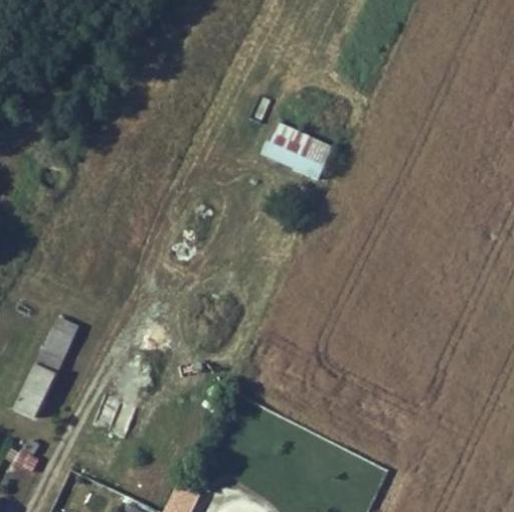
[(277,121),(267,140),(303,157),(298,168),(318,177),(333,146),(277,121)]
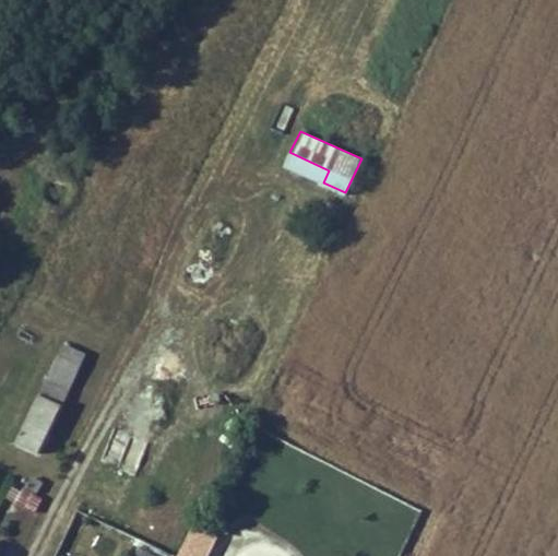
[(70,359),(74,347),(63,343),(58,354),(70,359)]
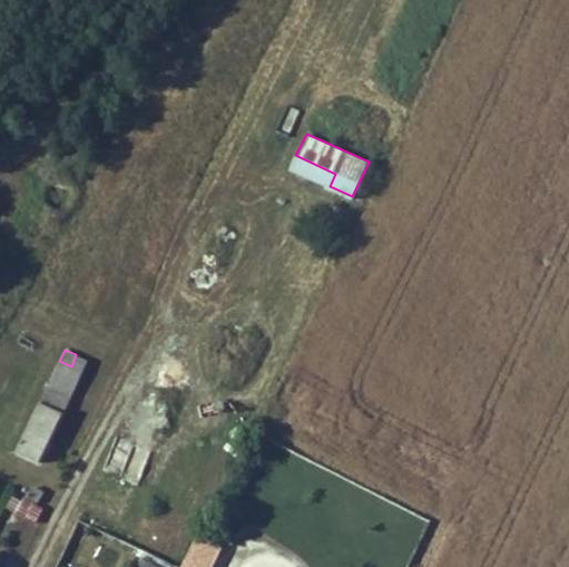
[(87,360),(76,354),(71,367),(82,371),(87,360)]
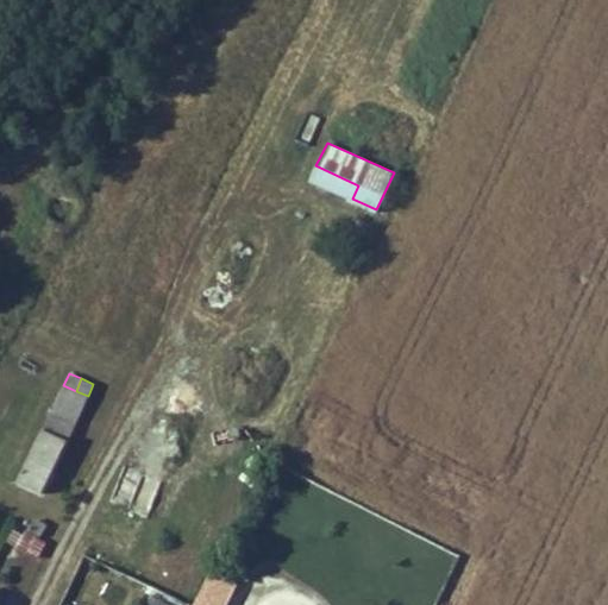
[(75,422),(88,396),(76,391),(63,385),(51,410),(75,422)]
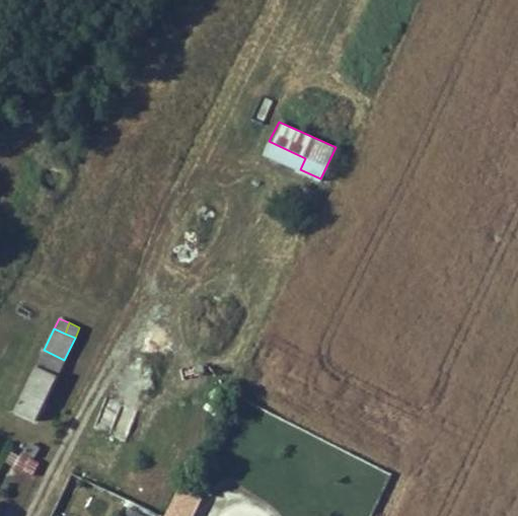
[(35,418),(64,360),(44,350),(15,409),(35,418)]
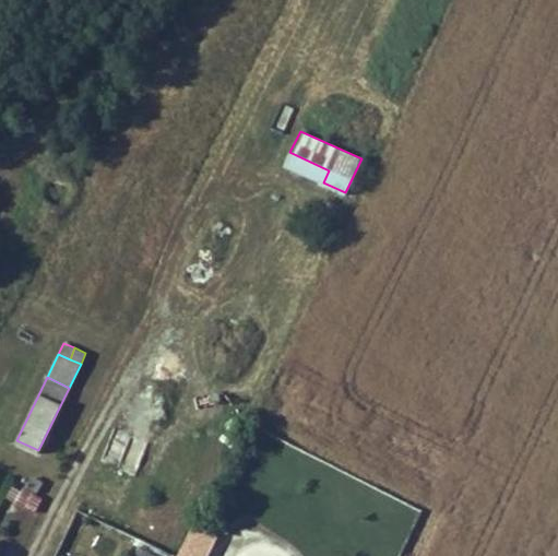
[(30,475),(27,483),(39,488),(43,481),(30,475)]
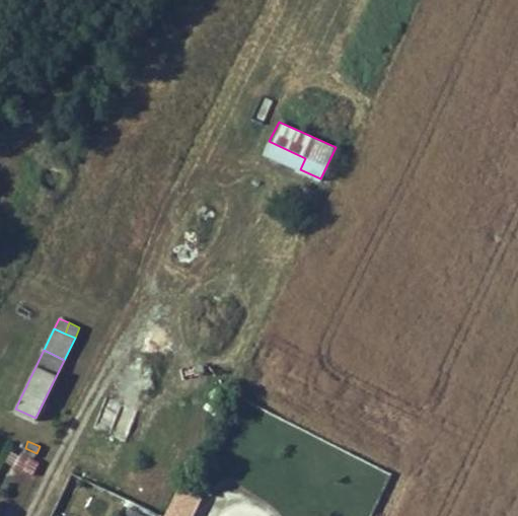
[(34,470),(40,460),(11,446),(6,457),(8,457),(34,470)]
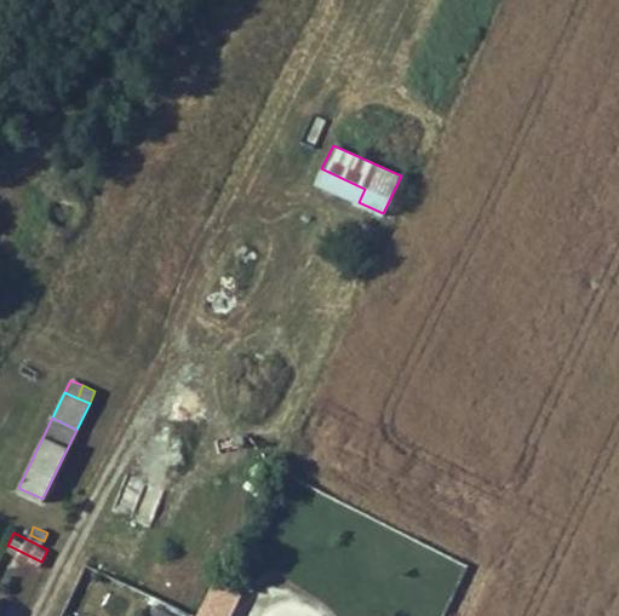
[(215,581),(198,615),(229,615),(240,594),(215,581)]
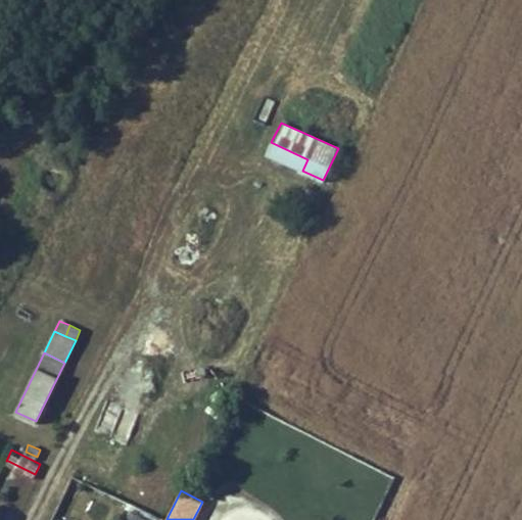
[(141,519),(142,518),(127,510),(121,519),(141,519)]
